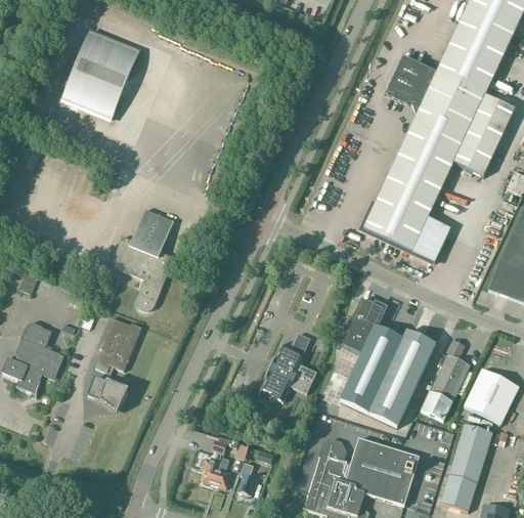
[(421,104),(363,227),(411,250),(434,260),(450,226),(428,215),(453,161),(483,175),(515,106),(485,93),(523,7),(523,0),(469,0),(436,71),(403,54),(387,89),(421,104)]
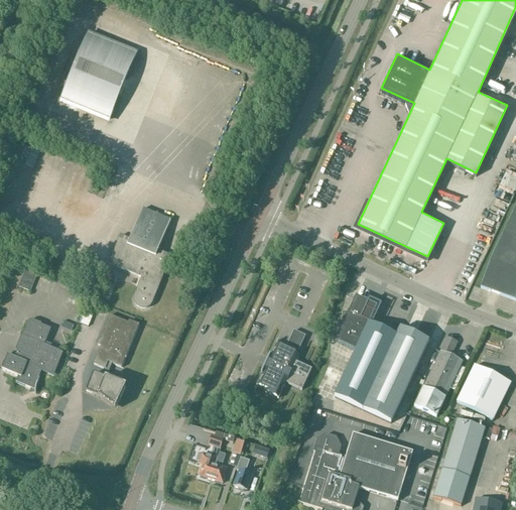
[(423,26),(425,20),(416,18),(419,9),(411,7),(406,21),(423,26)]
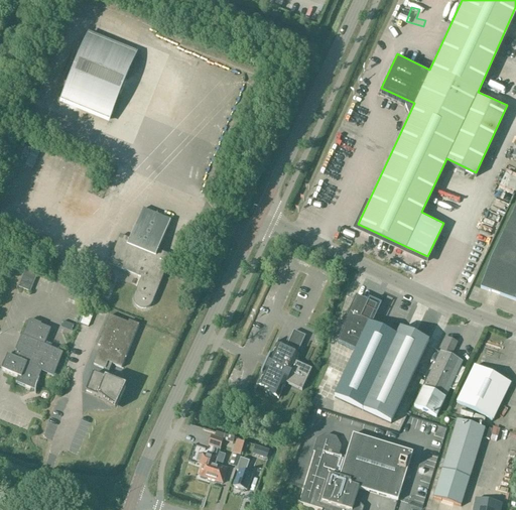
[(61,94),(110,114),(135,52),(87,32),(61,94)]
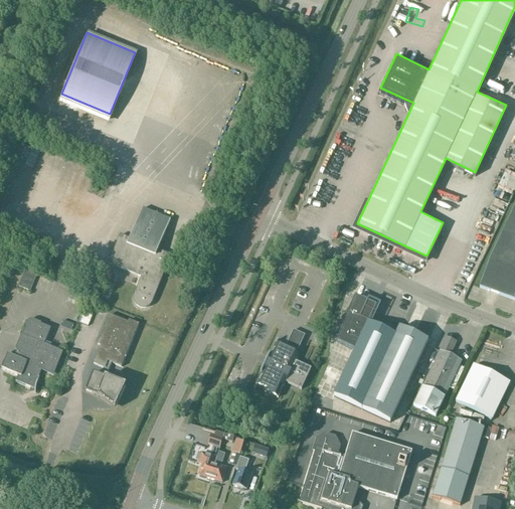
[(421,60),(423,55),(412,50),(410,55),(421,60)]
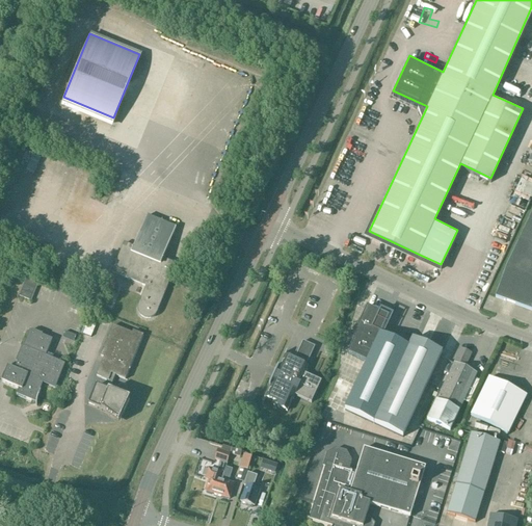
[(391,142),(403,139),(401,133),(389,136),(391,142)]
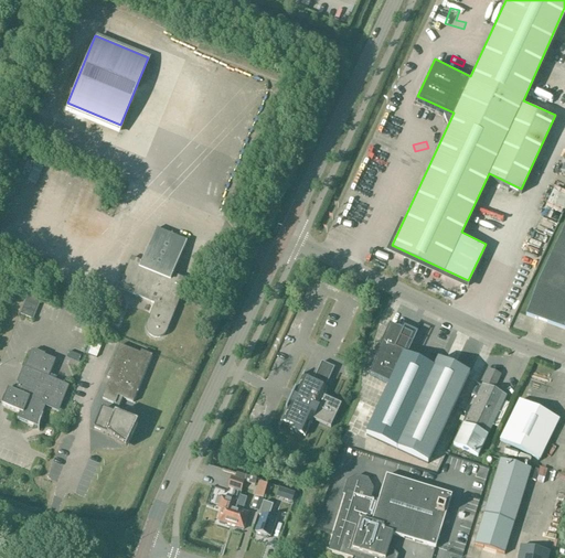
[(551,180),(545,195),(556,200),(563,184),(551,180)]
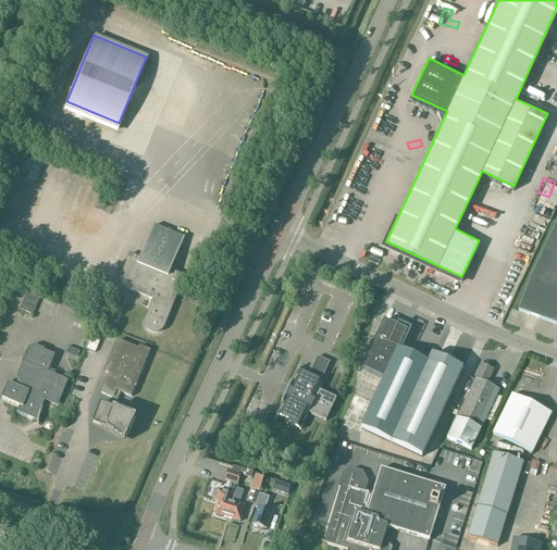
[(556,216),(529,274),(518,305),(555,319),(556,319),(556,216)]
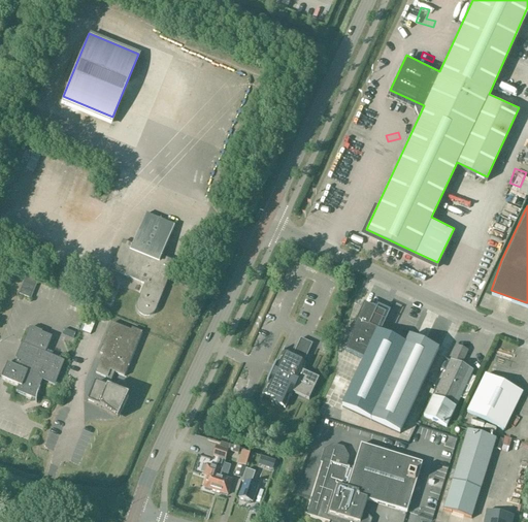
[(494,207),(492,213),(505,218),(507,211),(494,207)]
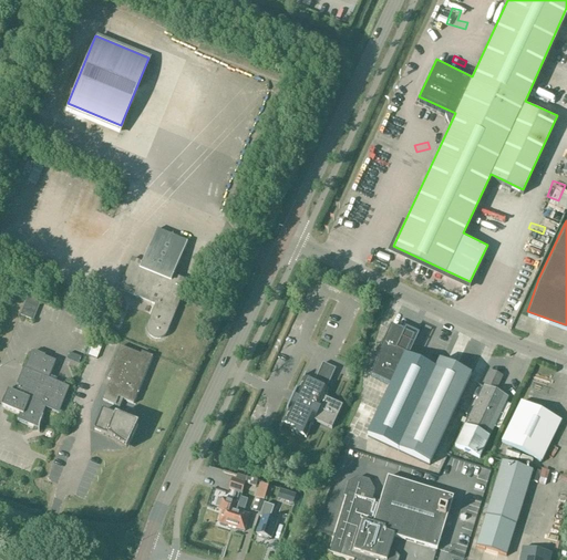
[(187,237),(157,224),(143,258),(133,253),(120,284),(156,300),(147,321),(147,323),(147,324),(148,327),(150,329),(151,330),(153,332),(155,333),(157,333),(160,333),(161,332),(162,332),(164,331),(166,329),(167,327),(179,294),(177,293),(185,275),(174,270),(187,237)]
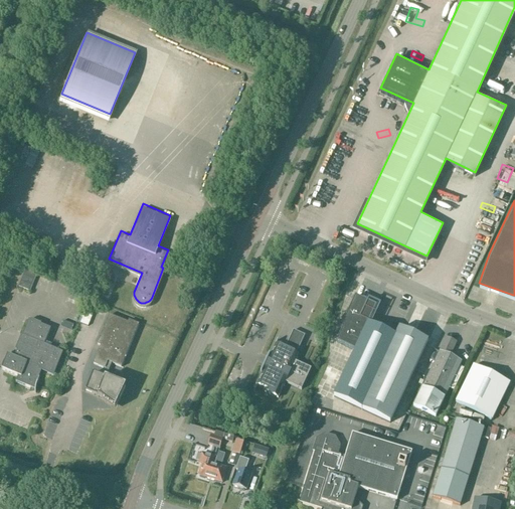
[(37,269),(25,265),(18,282),(30,287),(37,269)]
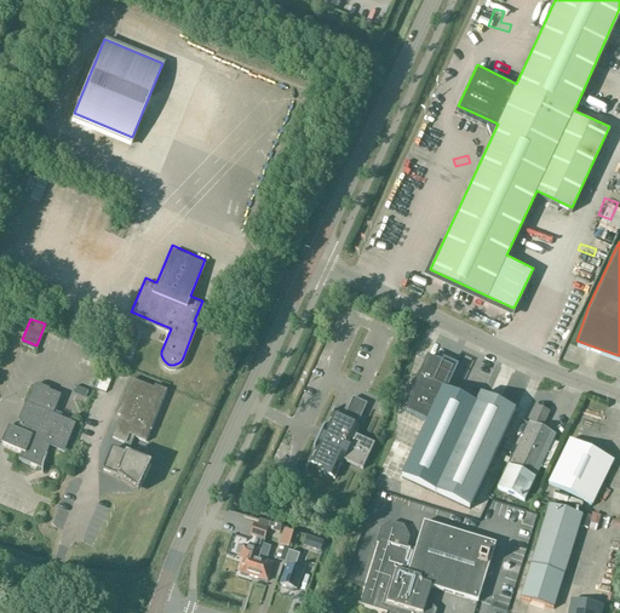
[(471,500),(516,405),(482,389),(477,400),(443,384),(453,364),(442,359),(428,351),(408,393),(411,394),(406,406),(428,417),(403,469),(471,500)]
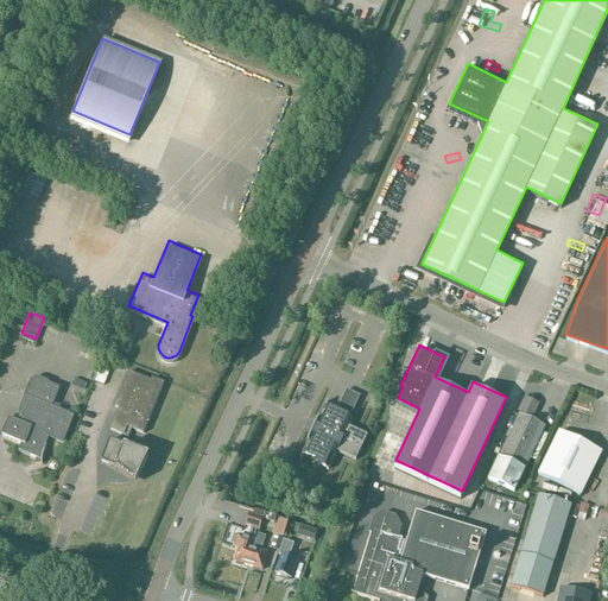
[(92,374),(102,378),(107,366),(96,361),(92,374)]
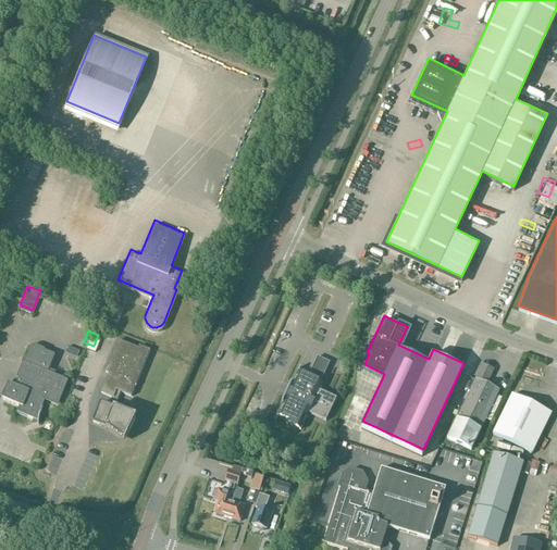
[(119,335),(106,366),(109,369),(101,388),(113,392),(110,401),(100,398),(93,417),(106,423),(124,437),(136,412),(114,403),(121,387),(132,391),(150,345),(139,340),(138,344),(119,335)]
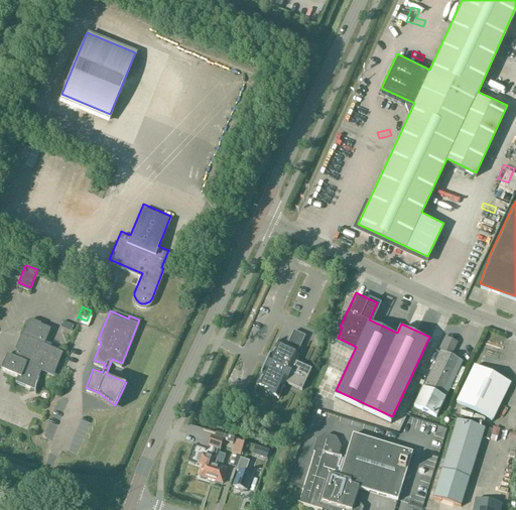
[(52,369),(61,348),(44,341),(51,325),(29,315),(16,346),(17,347),(14,353),(8,351),(2,365),(18,372),(16,378),(35,386),(35,388),(36,384),(37,379),(39,374),(38,375),(36,374),(40,364),(52,369)]
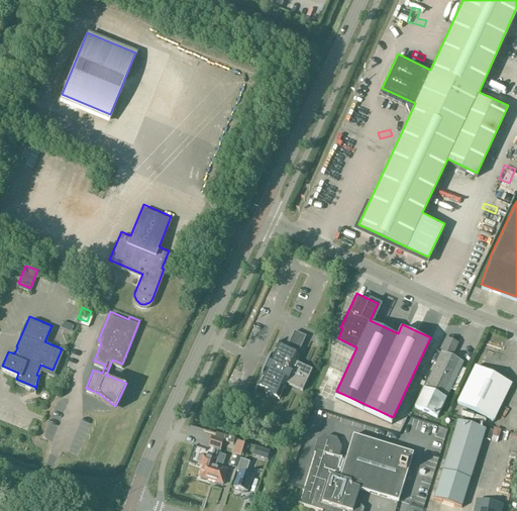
[(297,350),(306,332),(294,326),(286,345),(277,341),(271,354),(270,354),(264,368),(265,368),(257,382),(267,386),(266,388),(279,394),(286,379),(302,386),(312,366),(296,358),(299,351),(297,350)]
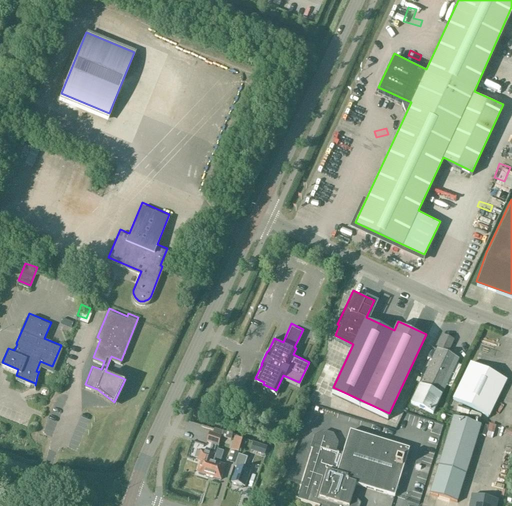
[(433,409),(459,355),(447,349),(453,335),(444,331),(437,344),(411,399),(433,409)]
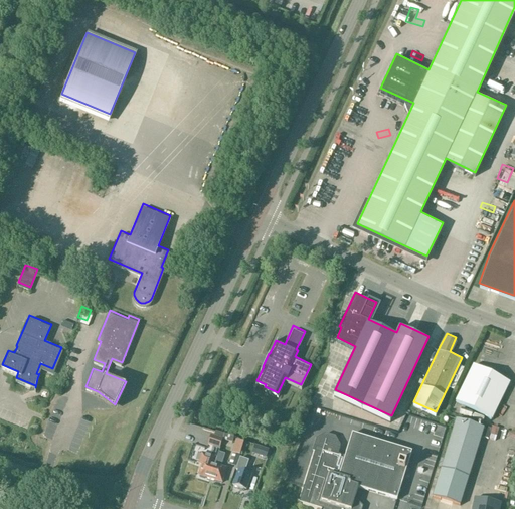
[(492,414),(510,378),(474,360),(456,396),(492,414)]
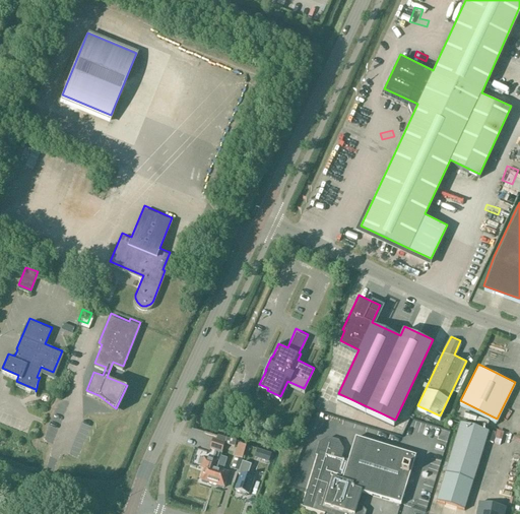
[(461,420),(437,499),(463,506),(489,428),(461,420)]
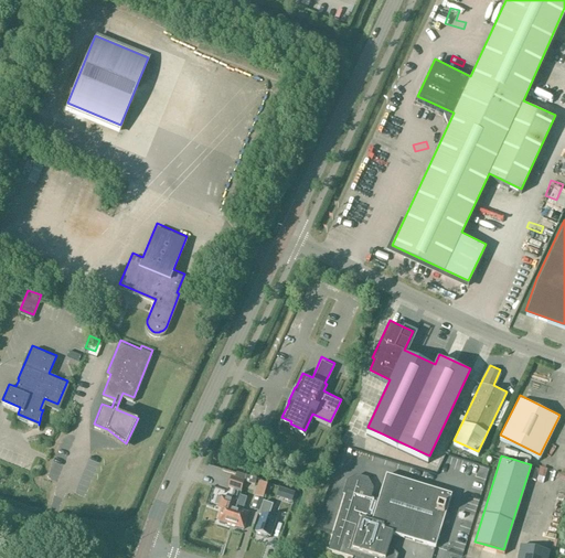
[(324,499),(334,501),(347,462),(337,459),(324,499)]
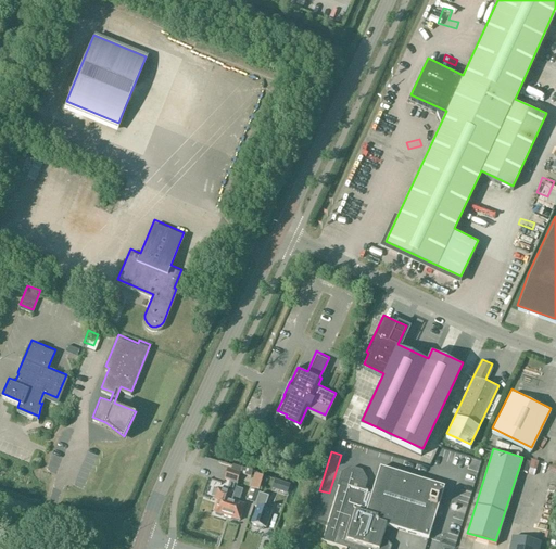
[(367,474),(362,464),(351,461),(342,465),(338,480),(341,481),(327,527),(331,528),(328,537),(348,543),(345,548),(389,548),(391,541),(383,532),(387,521),(428,534),(444,483),(380,463),(373,488),(364,485),(367,474)]
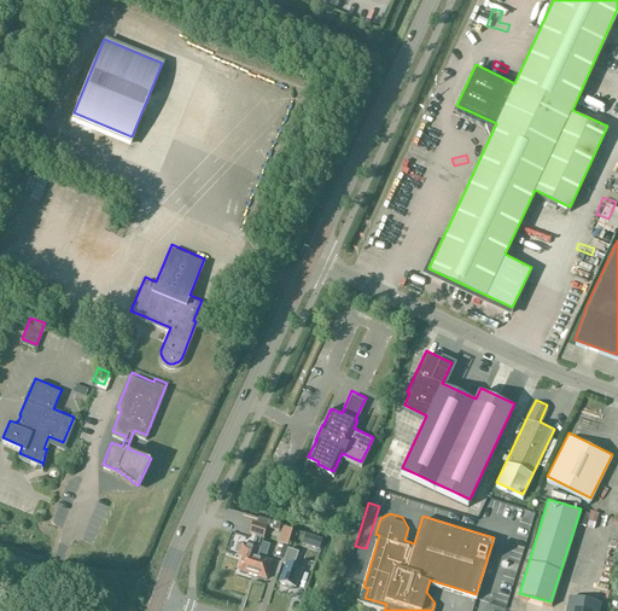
[(267,519),(254,516),(249,528),(263,531),(267,519)]
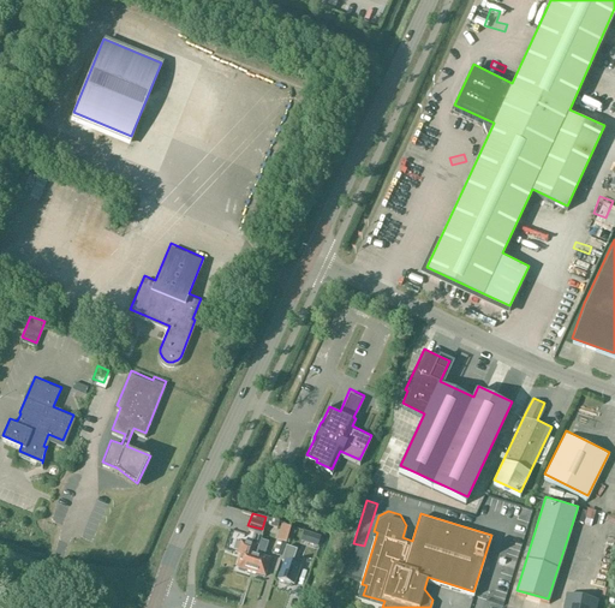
[(286,537),(291,522),(281,519),(276,535),(286,537)]
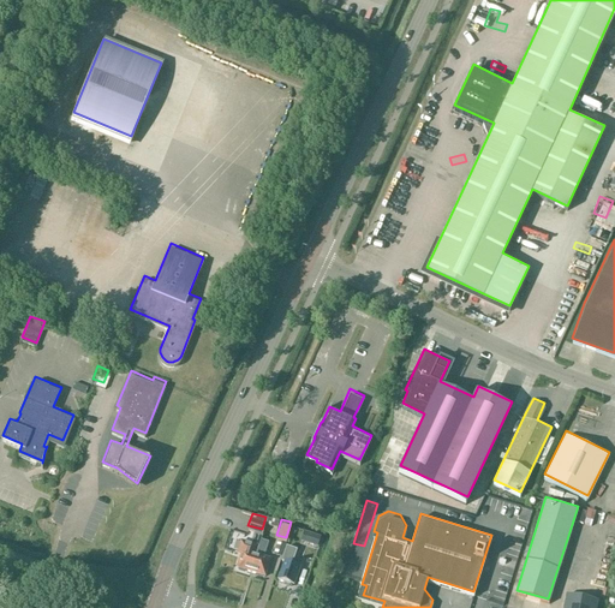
[(238,561),(251,566),(263,530),(255,528),(251,538),(242,535),(238,548),(242,549),(238,561)]
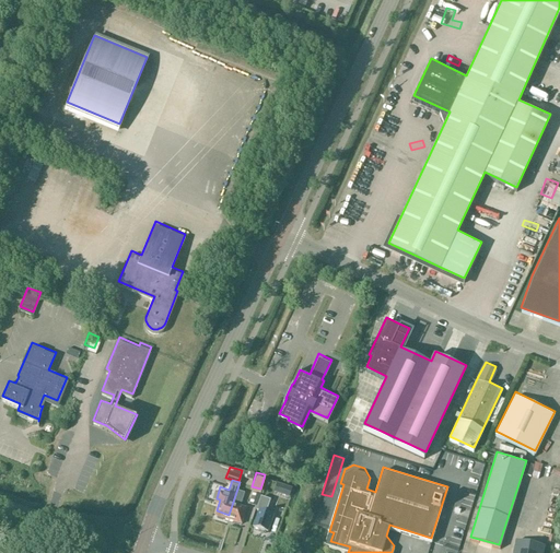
[(244,489),(238,486),(229,515),(242,519),(246,503),(238,501),(241,492),(242,493),(244,489)]
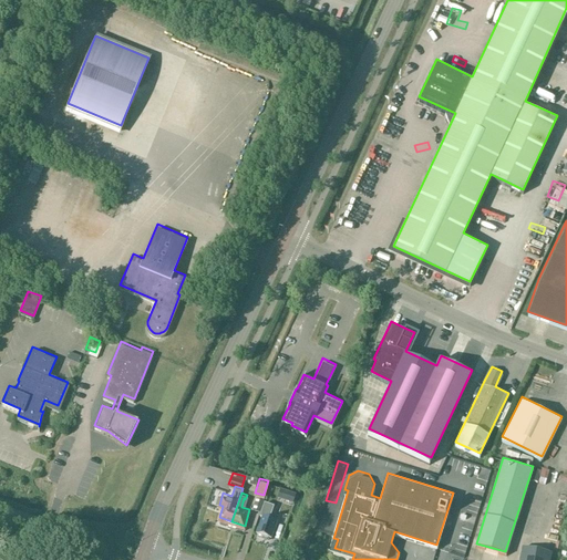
[(264,531),(264,533),(267,535),(269,533),(270,533),(277,517),(270,515),(274,501),(265,498),(259,512),(263,514),(257,529),(264,531)]
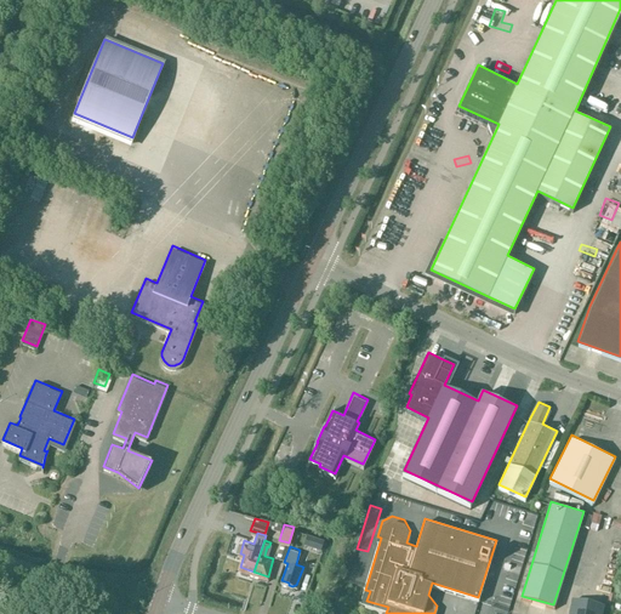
[(522,561),(505,556),(502,563),(519,568),(522,561)]
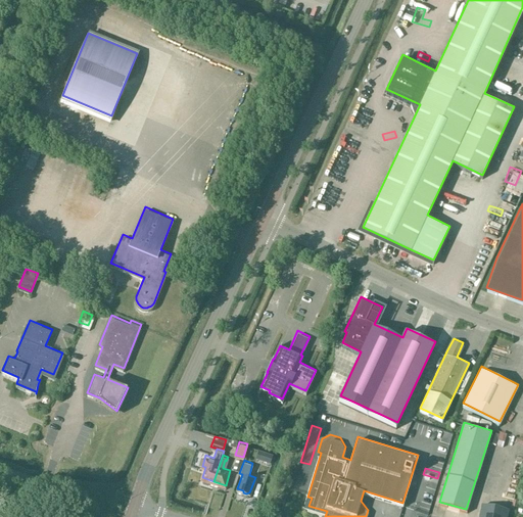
[(506,516),(509,507),(482,501),(478,516),(506,516)]
